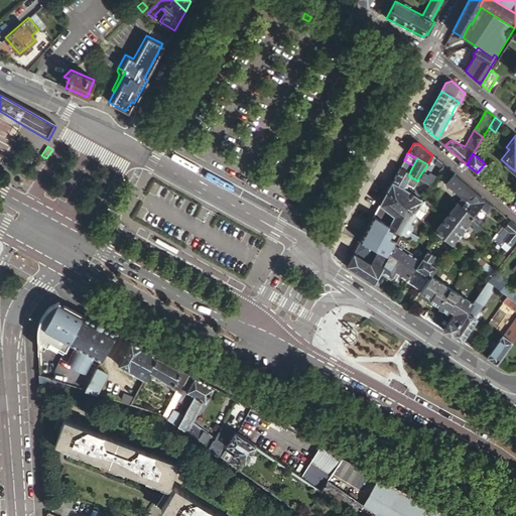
[(69,159),(63,168),(69,171),(75,162),(69,159)]
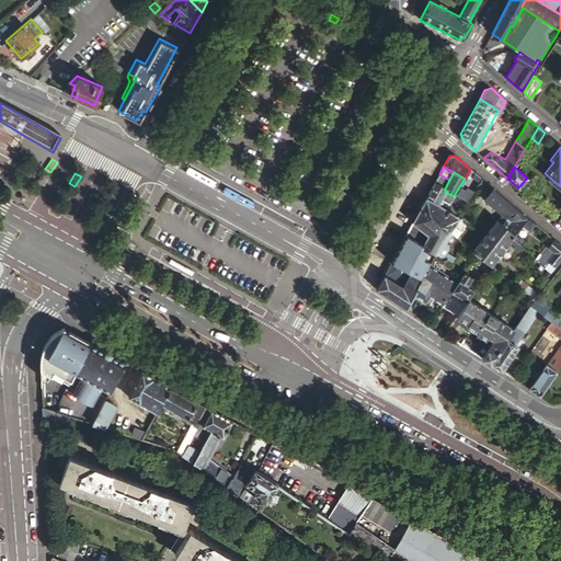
[(435,182),(445,189),(449,180),(439,174),(435,182)]
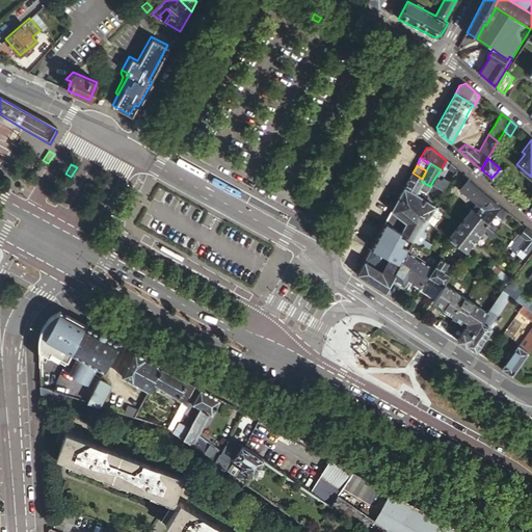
[(38,167),(33,177),(38,180),(44,170),(38,167)]
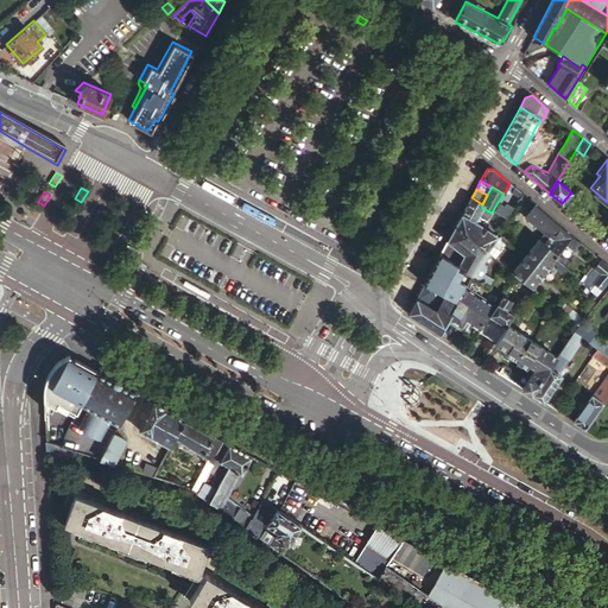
[(496,204),(493,210),(506,219),(518,201),(510,195),(501,208),(496,204)]
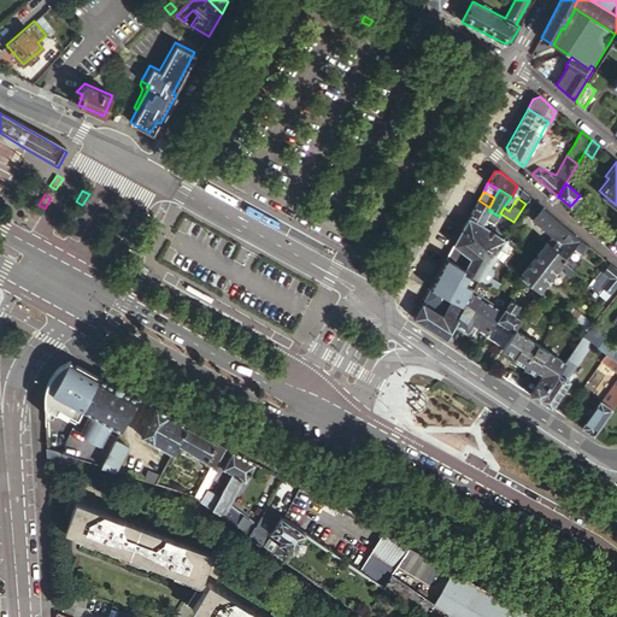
[(479,200),(469,217),(481,225),(482,225),(485,221),(493,227),(499,216),(489,211),(489,207),(479,200)]
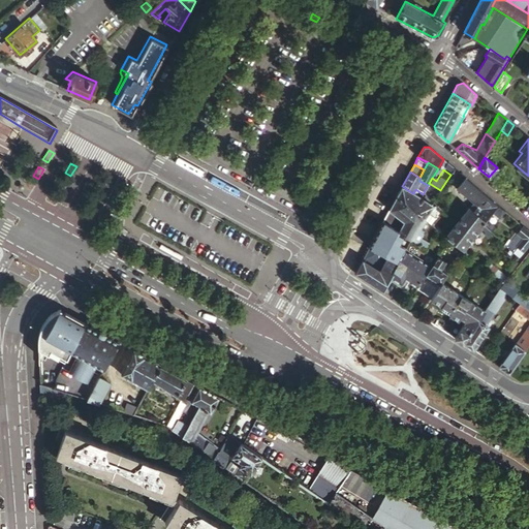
[(63,178),(57,187),(63,190),(68,181),(63,178)]
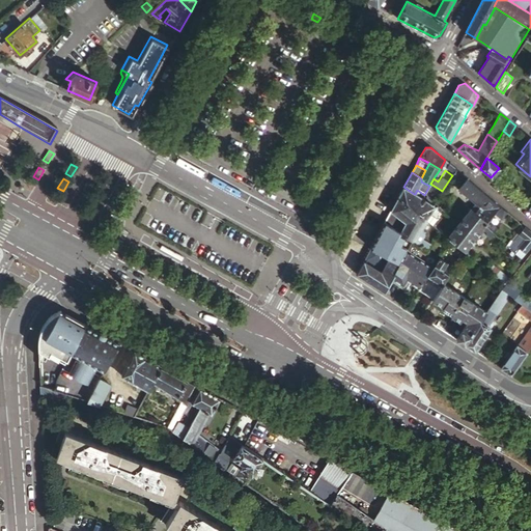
[(457,224),(467,231),(476,220),(483,211),(492,217),(494,213),(499,205),(467,178),(458,190),(474,202),(457,224)]
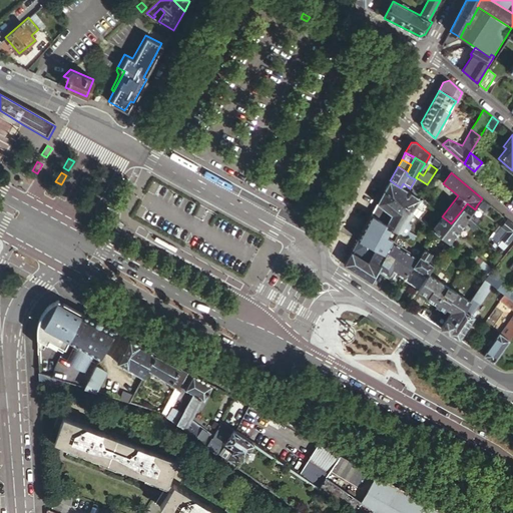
[(96,185),(102,176),(96,173),(91,182),(96,185)]
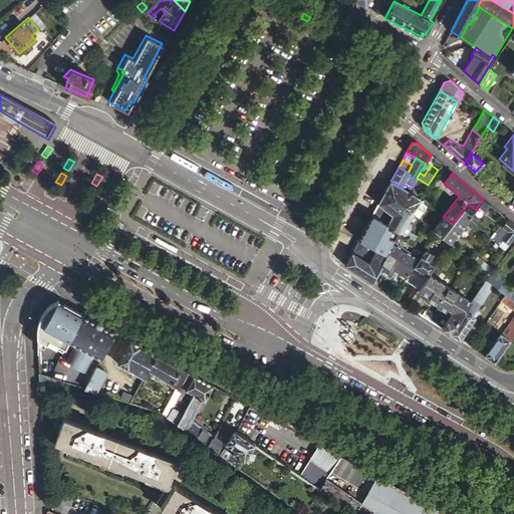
[(391,181),(386,190),(397,197),(401,188),(391,181)]
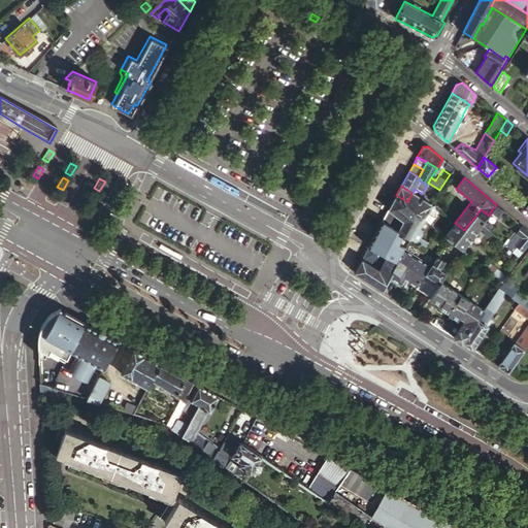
[(407,202),(425,216),(431,206),(420,198),(413,193),(411,193),(407,202)]
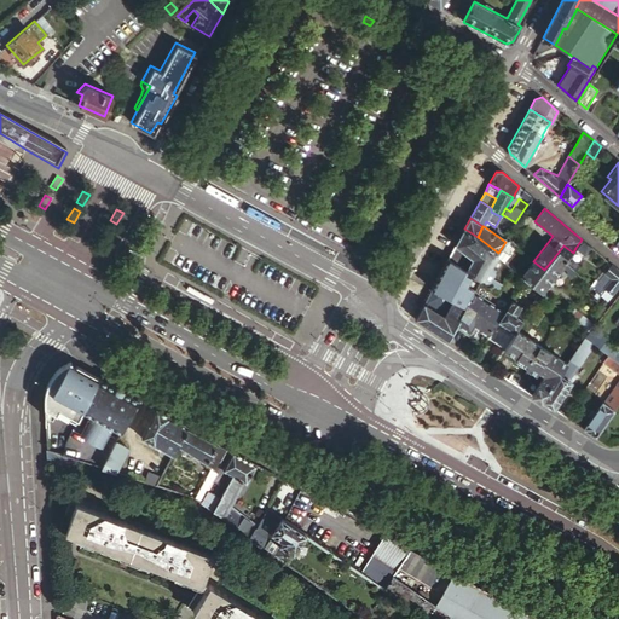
[(106,227),(100,239),(106,243),(114,231),(106,227)]
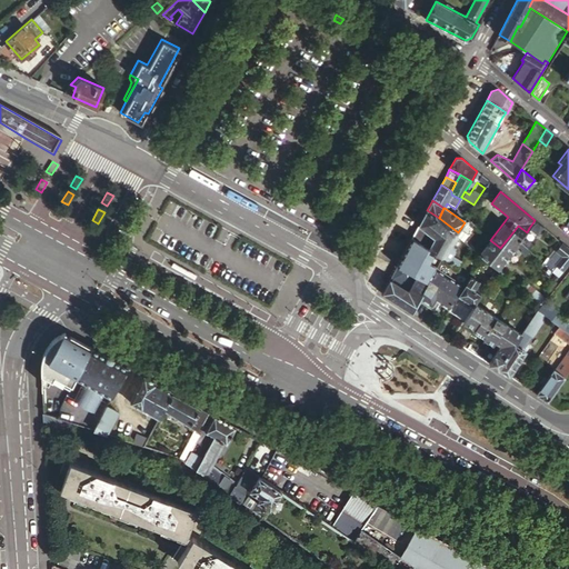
[(437,238),(449,247),(455,237),(458,232),(439,218),(427,210),(419,226),(437,238)]
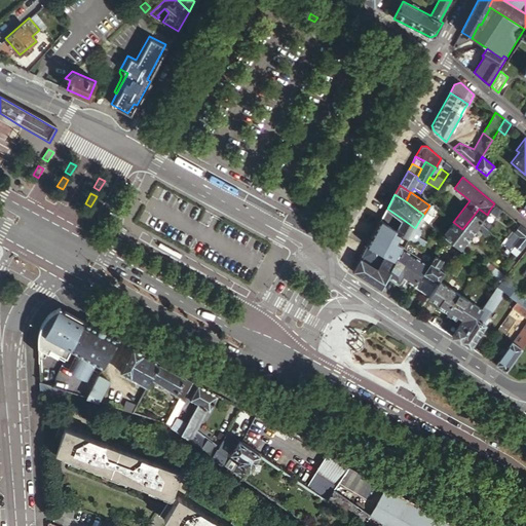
[(494,203),(489,211),(496,218),(502,210),(494,203)]
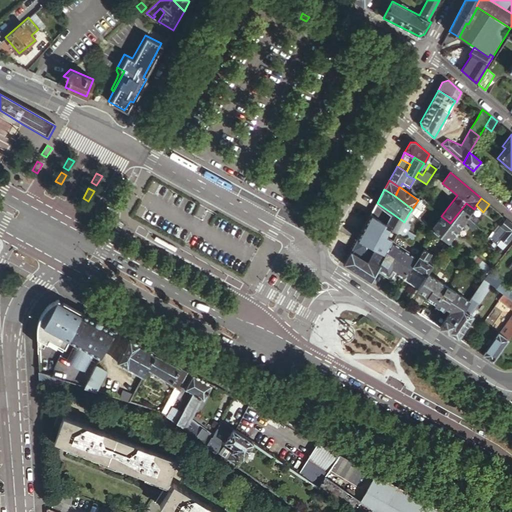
[(377,203),(370,215),(388,223),(393,214),(377,203)]
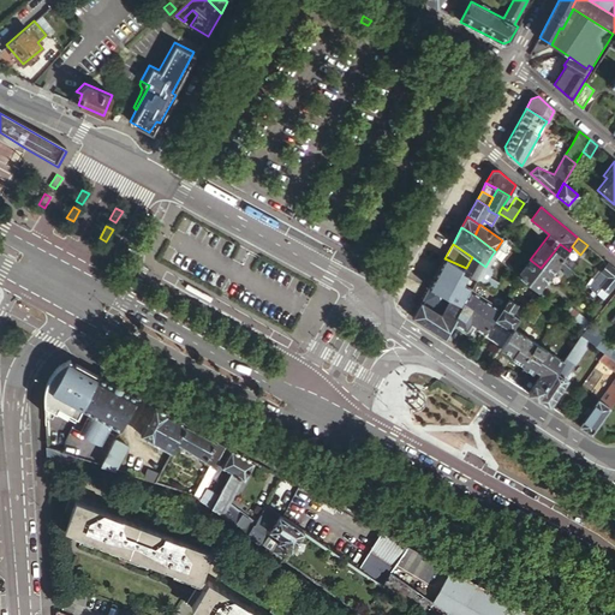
[(565,256),(569,251),(560,244),(551,255),(561,262),(568,268),(572,263),(565,256)]
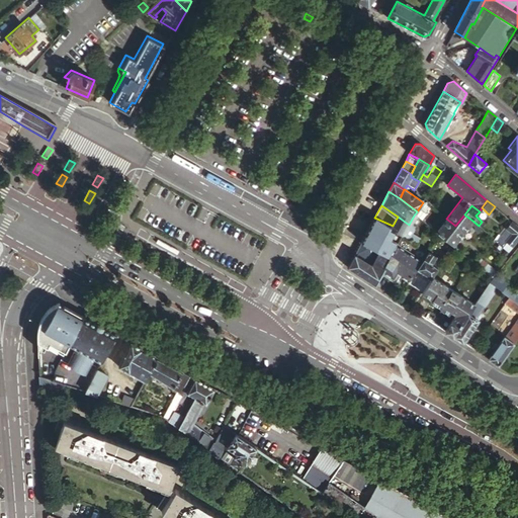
[(444,240),(447,242),(452,246),(472,221),(464,214),(455,226),(444,240)]
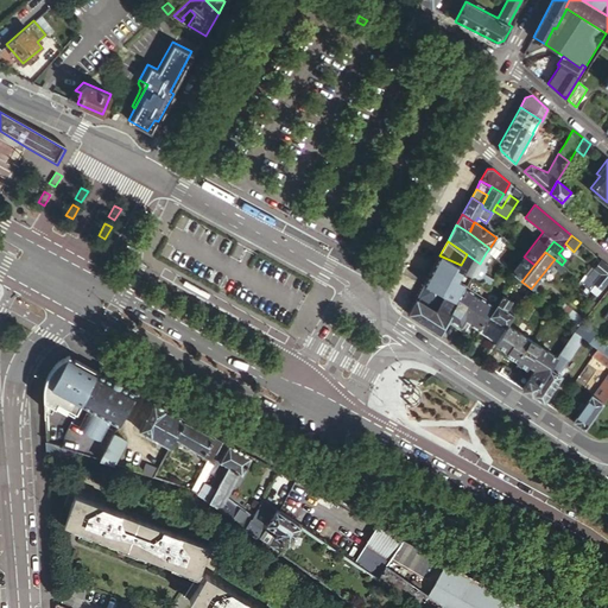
[(480,264),(467,254),(461,265),(460,267),(474,274),(480,264)]
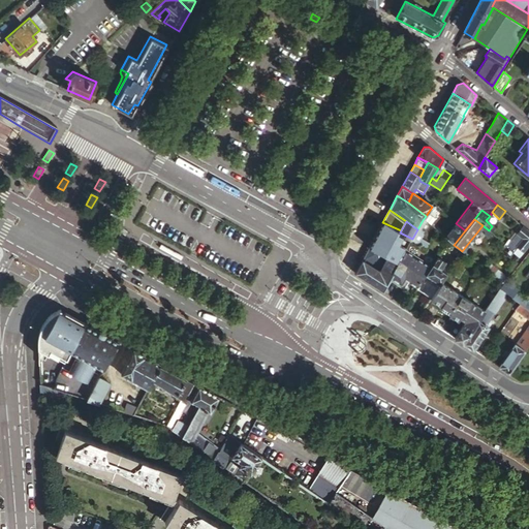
[(382,222),(369,247),(383,254),(383,255),(399,262),(406,250),(411,241),(412,239),(400,232),(401,230),(382,222)]
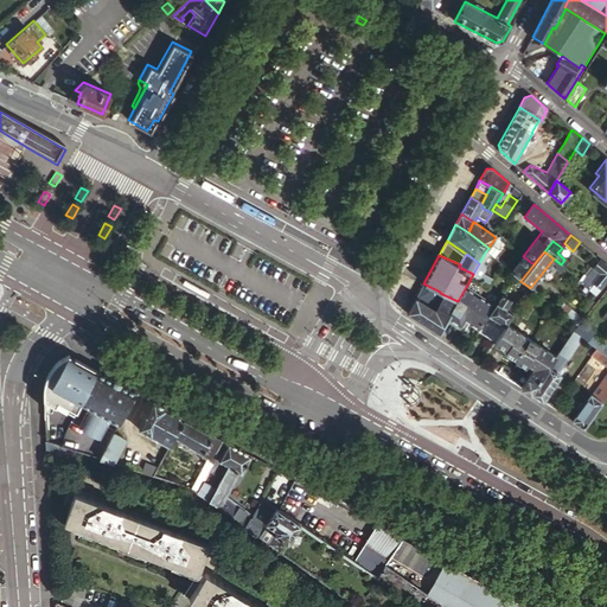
[(510,273),(516,278),(521,281),(534,264),(523,256),(510,273)]
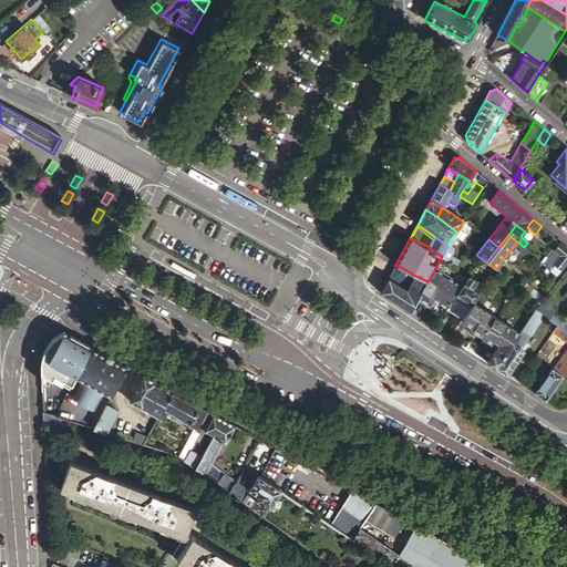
[(560,270),(566,261),(566,248),(559,243),(553,249),(559,256),(553,264),(555,266),(559,269),(560,270)]
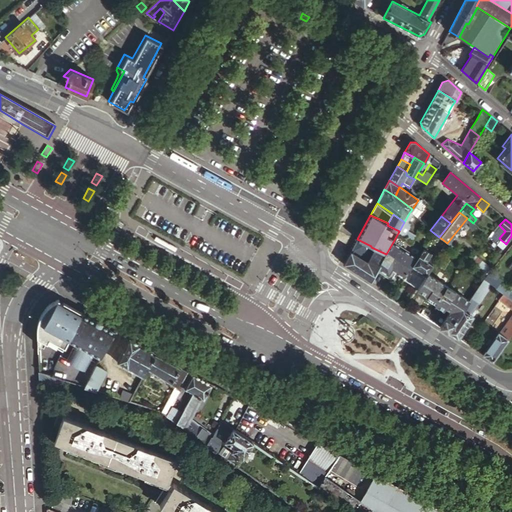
[(500,241),(501,240),(499,238),(505,231),(499,225),(493,233),(490,232),(487,235),(497,244),(500,241)]
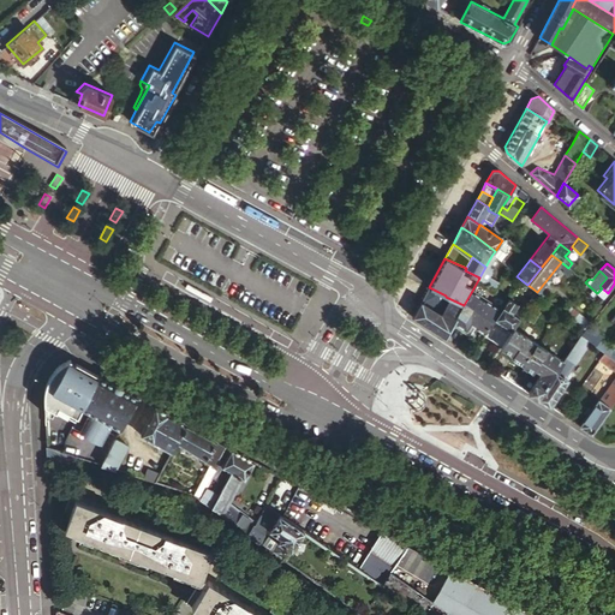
[(189,284),(185,291),(207,303),(212,296),(189,284)]
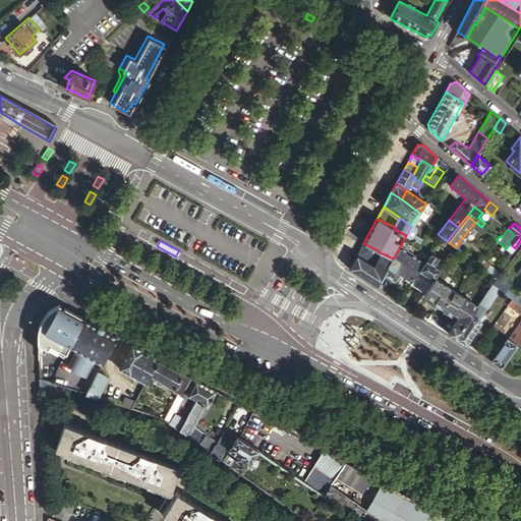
[(385,274),(385,272),(393,258),(378,251),(378,250),(363,243),(356,255),(385,274)]
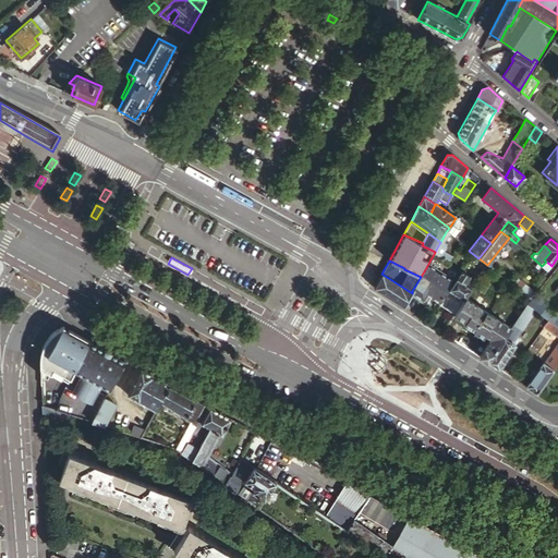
[(441,303),(457,280),(428,264),(421,277),(412,291),(427,301),(431,296),(441,303)]
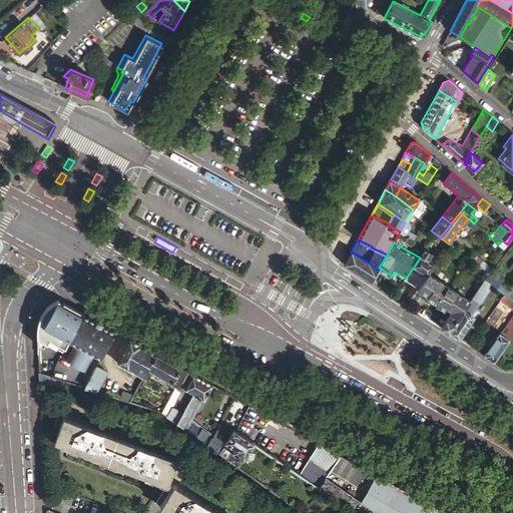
[(405,280),(418,288),(428,274),(444,251),(438,247),(433,254),(426,249),(420,258),(406,279),(405,280)]
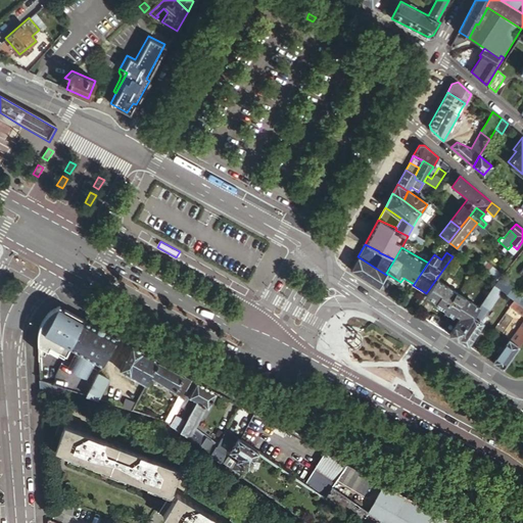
[(350,270),(378,287),(385,276),(386,275),(358,256),(350,270)]
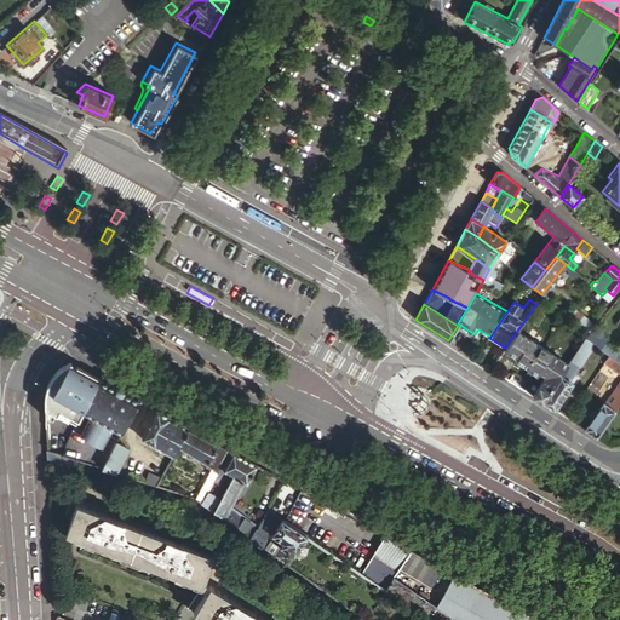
[(581,326),(590,333),(595,328),(596,326),(587,319),(581,326)]
